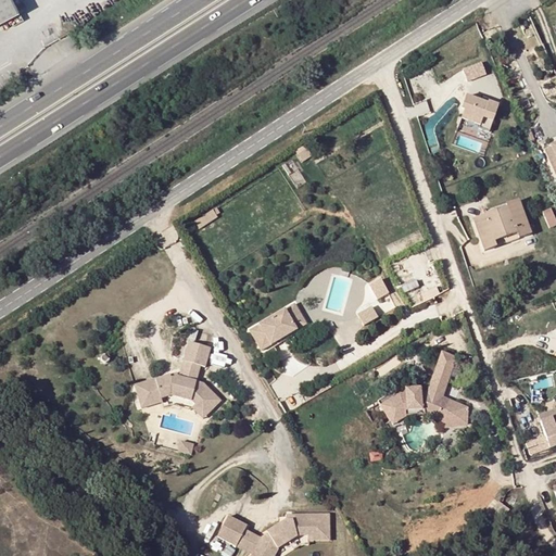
[(0,0),(0,20),(19,11),(12,0),(0,0)]
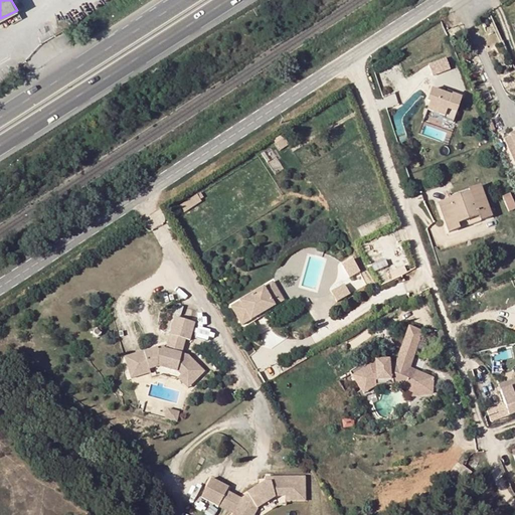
[(445,59),(428,65),(433,77),(449,71),(445,59)]
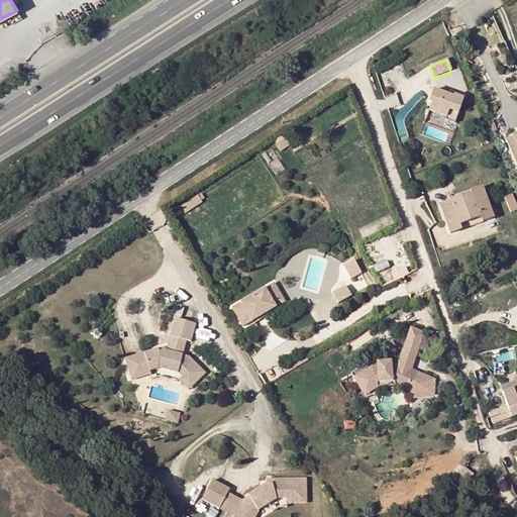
[(448,124),(457,128),(468,104),(457,100),(457,102),(451,99),(437,94),(433,105),(435,106),(432,114),(449,120),(448,124)]
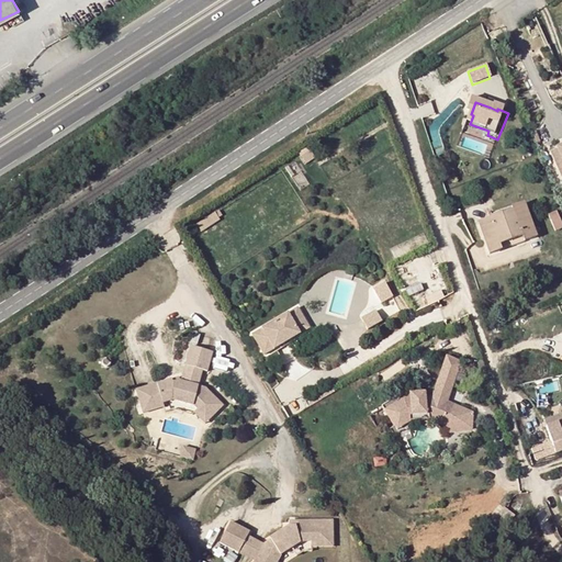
[(561,145),(555,148),(550,150),(561,179),(561,145)]
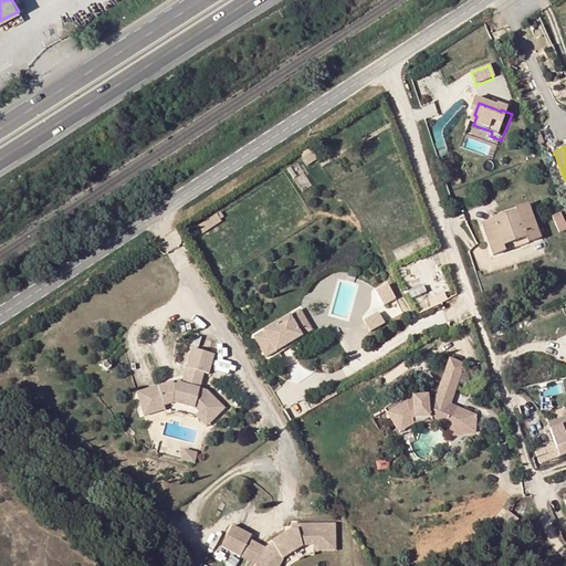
[(511,213),(521,245),(540,238),(527,205),(514,209),(515,212),(511,213)]
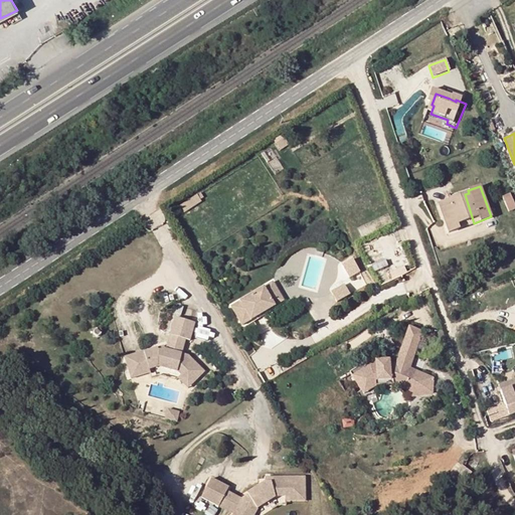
[(501,197),(508,212),(514,209),(514,205),(509,193),(501,197)]
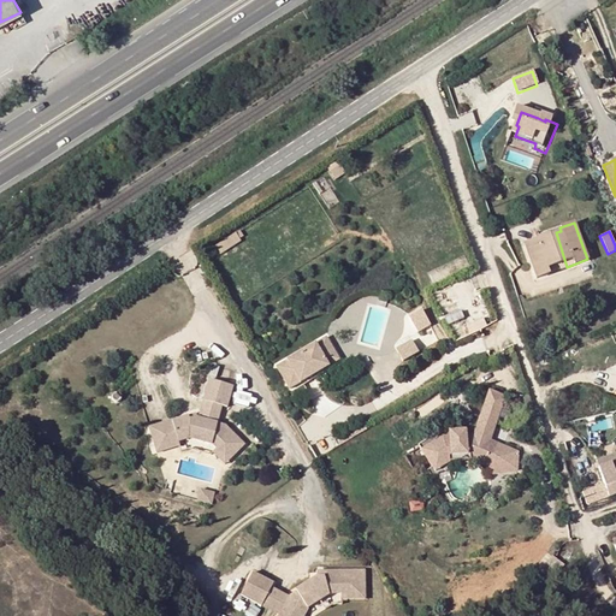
[(567,267),(556,232),(531,242),(543,276),(567,267)]
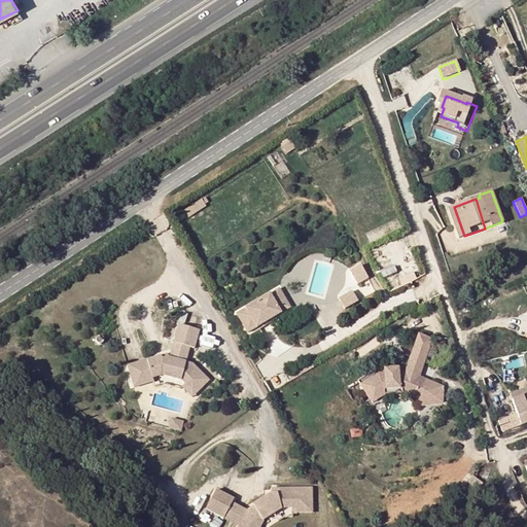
[(449,209),(458,238),(464,236),(454,207),(449,209)]
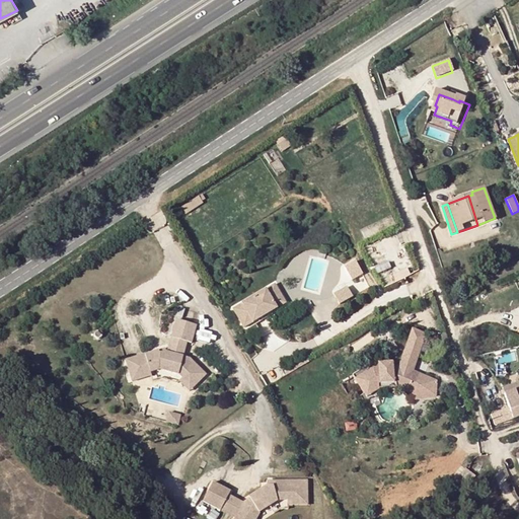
[(344,267),(350,281),(361,275),(355,262),(344,267)]
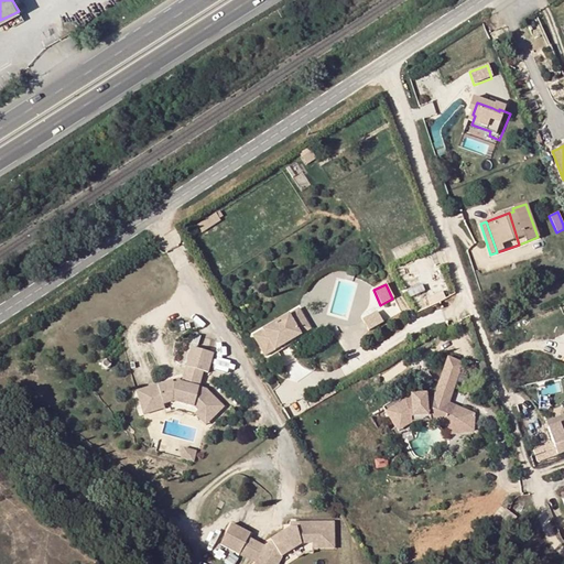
[(297,310),(250,337),(264,361),(292,345),(291,343),(294,340),(311,329),(297,310)]
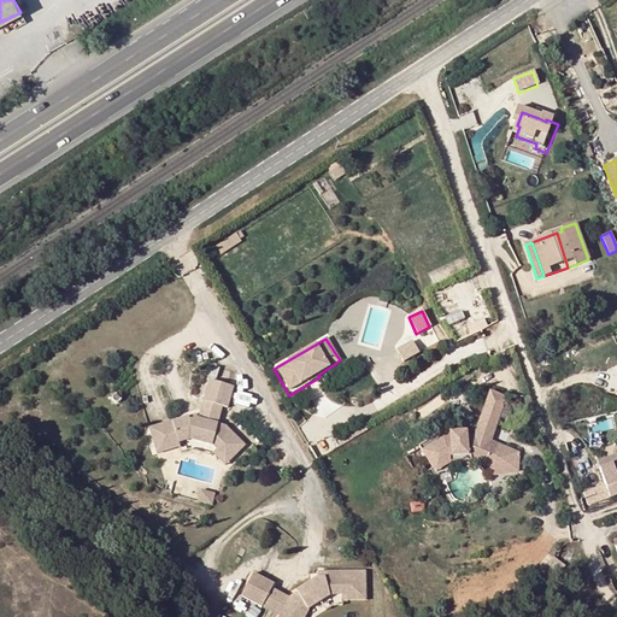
[(418,353),(410,340),(394,350),(403,363),(418,353)]
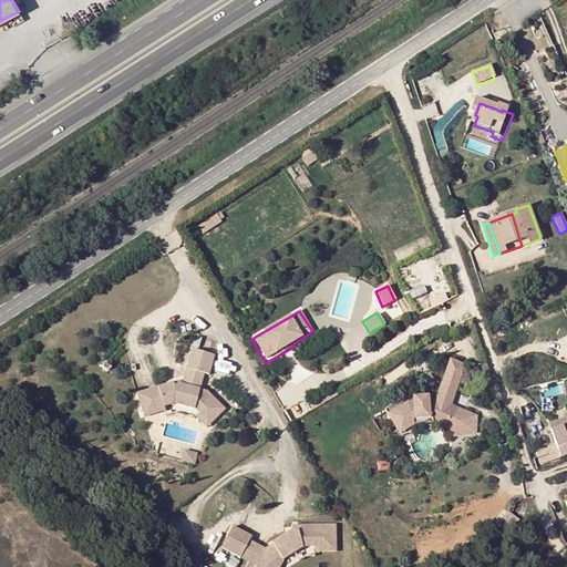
[(174,385),(137,395),(144,420),(166,413),(165,410),(176,406),(195,411),(200,415),(196,420),(207,429),(225,408),(206,392),(199,391),(203,375),(209,378),(214,358),(191,352),(183,388),(174,385)]
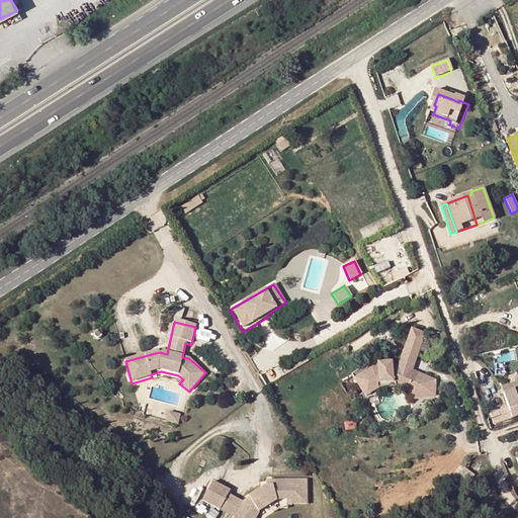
[(366,364),(351,374),(365,396),(376,389),(397,390),(417,396),(432,393),(436,380),(411,371),(417,356),(425,333),(411,329),(403,351),(400,362),(366,364)]
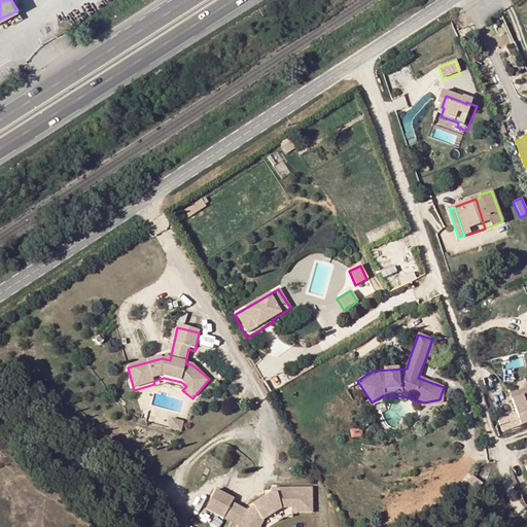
[(511,398),(526,392),(526,387),(510,393),(511,398)]
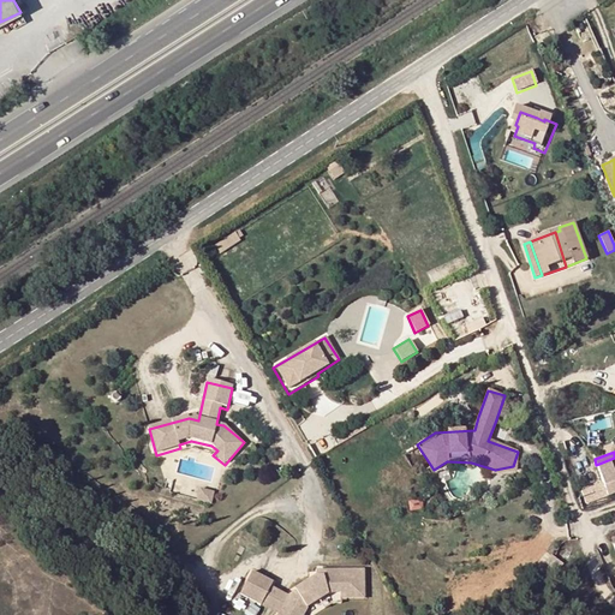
[(614,458),(596,465),(607,494),(614,491),(614,458)]
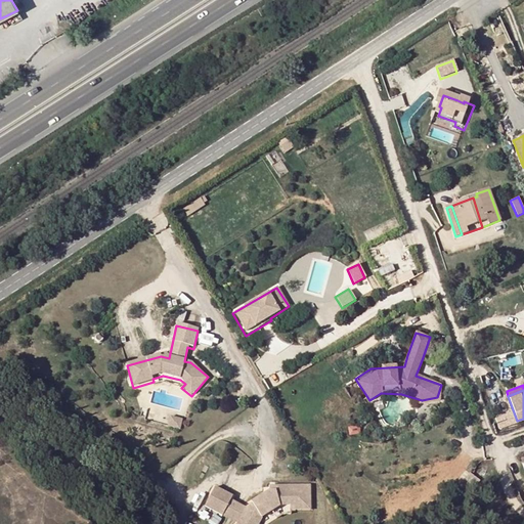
[(253,504),(246,508),(237,523),(236,523),(259,523),(262,519),(280,508),(290,505),(290,506),(310,506),(310,485),(276,486),(276,491),(270,490),(253,503),(253,504)]
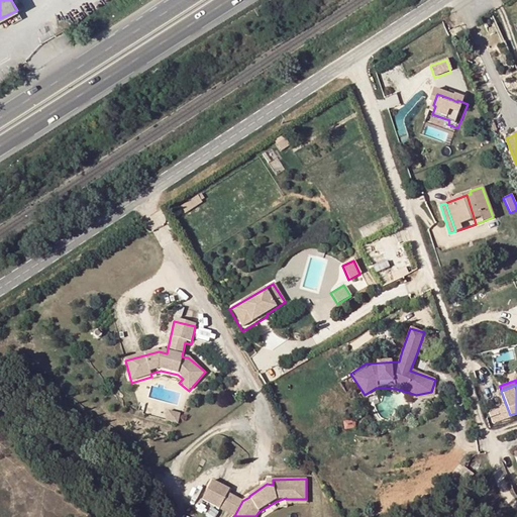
[(229,490),(212,481),(202,499),(219,508),(227,493),(229,490)]
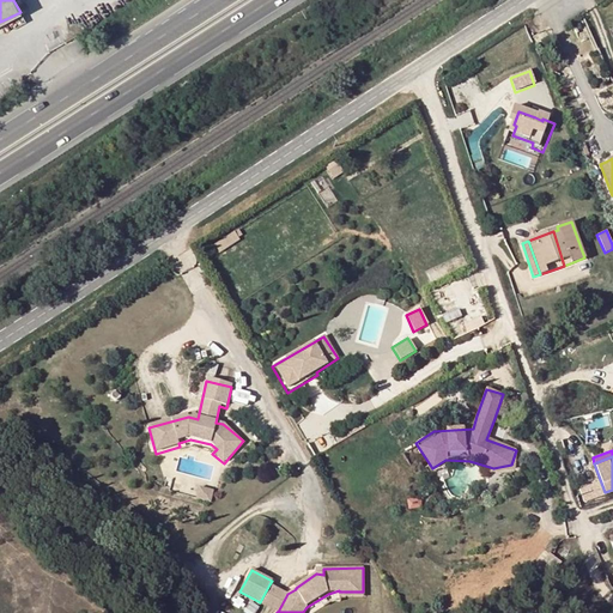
[(287,594),(269,584),(260,602),(278,612),(287,594)]
